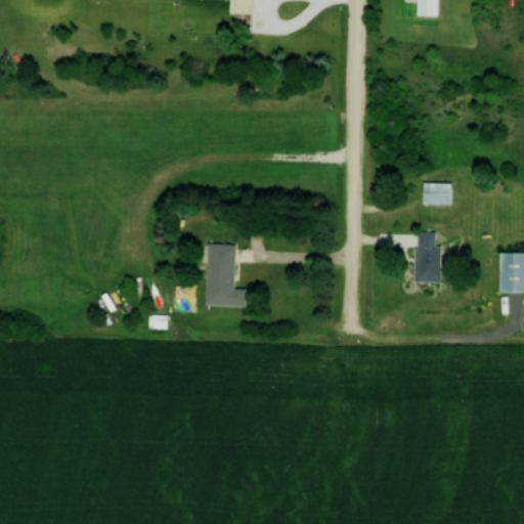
[(417,0),(418,14),(439,14),(438,0),(417,0)]
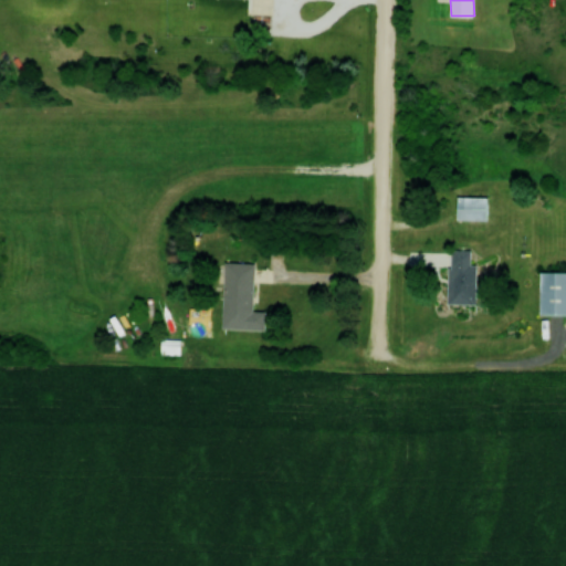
[(488,220),(488,196),(457,196),(457,220),(488,220)]
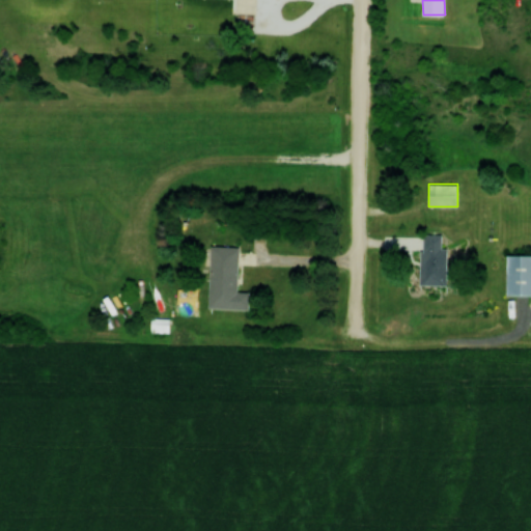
[(446,234),(420,234),(420,284),(446,284),(446,234)]
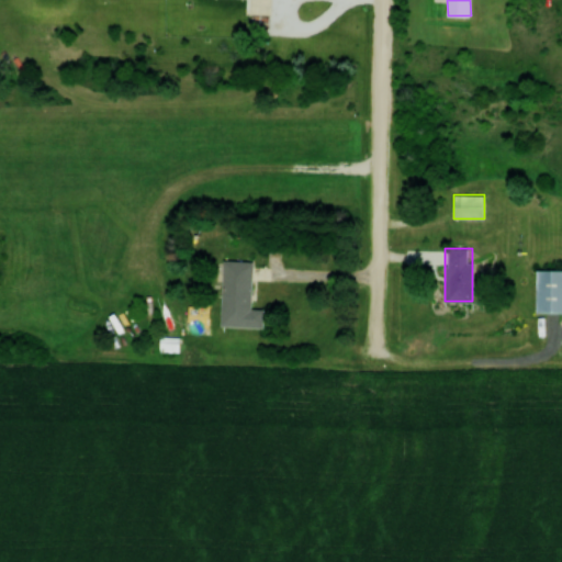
[(221,326),(262,327),(263,308),(251,308),(253,260),(222,260),(221,326)]
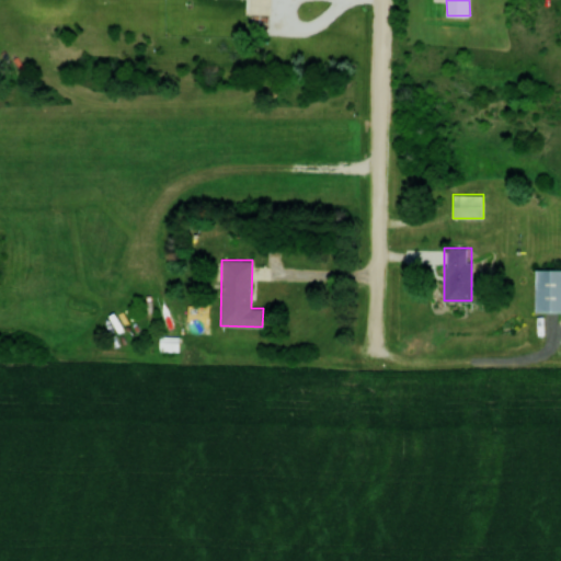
[(535,311),(560,310),(560,268),(535,270),(535,311)]
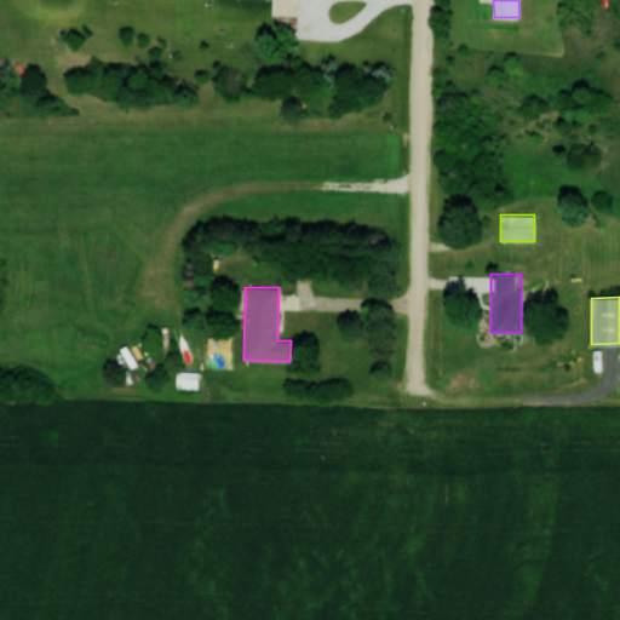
[(195,371),(176,371),(176,388),(195,388),(195,371)]
